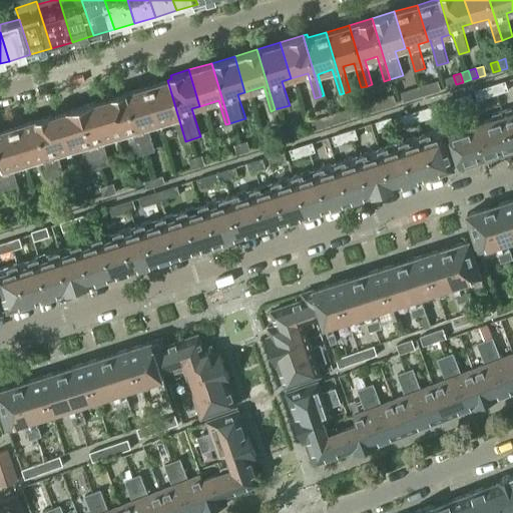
[(449,86),(456,84),(453,75),(446,77),(449,86)]
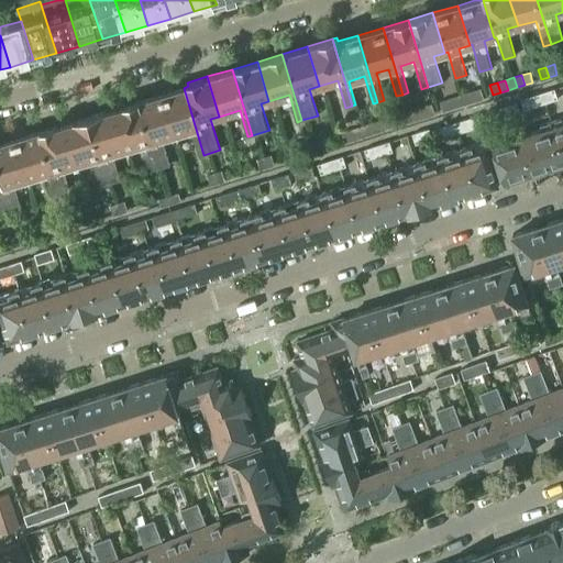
[(481,87),(472,90),(475,100),(484,97),(481,87)]
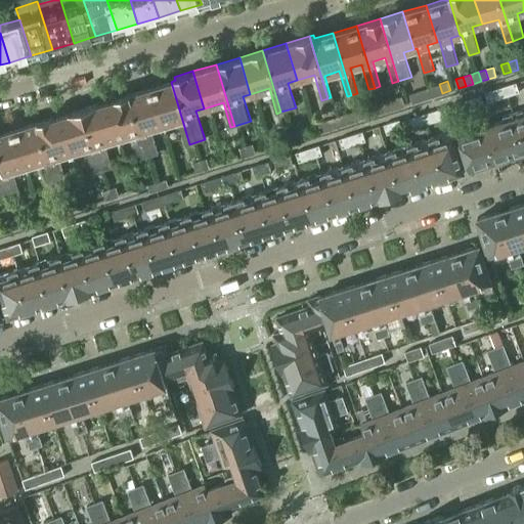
[(171,82),(147,88),(159,126),(178,120),(186,145),(189,144),(171,82)]
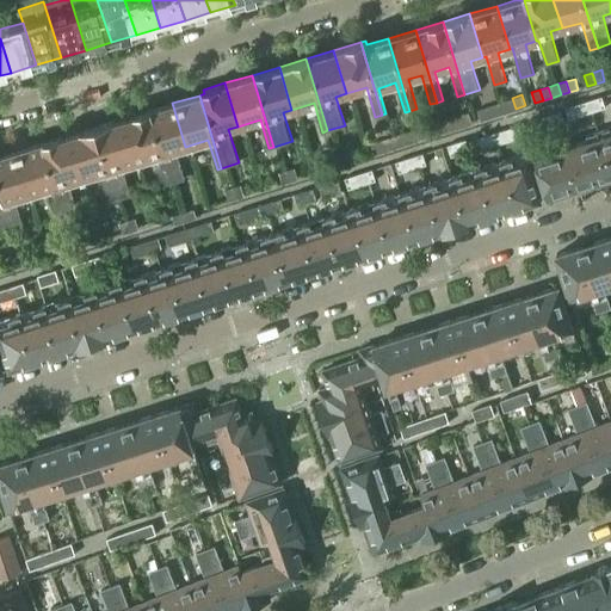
[(593,99),(597,110),(605,106),(602,96),(593,99)]
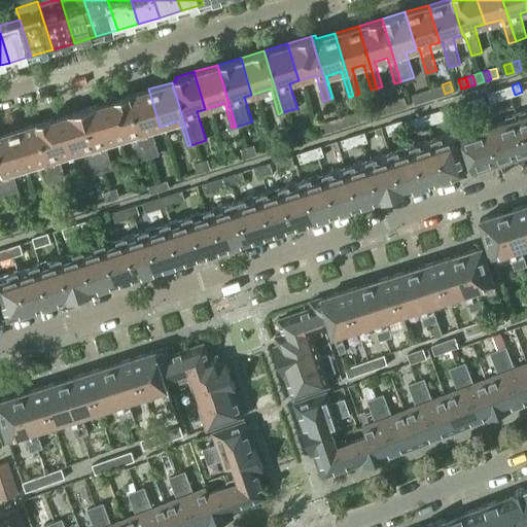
[(437,96),(445,94),(442,84),(434,86),(437,96)]
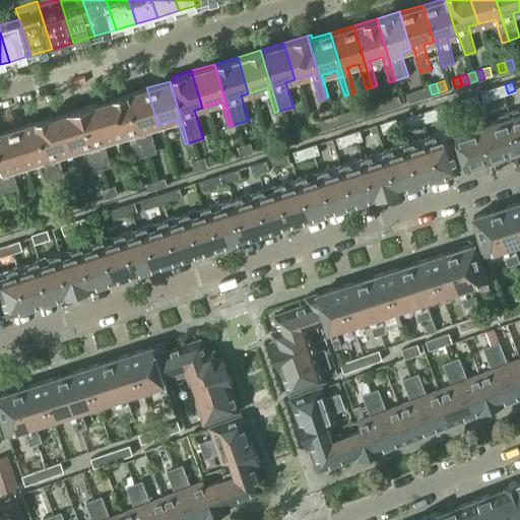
[(497,86),(500,95),(508,93),(505,84),(497,86)]
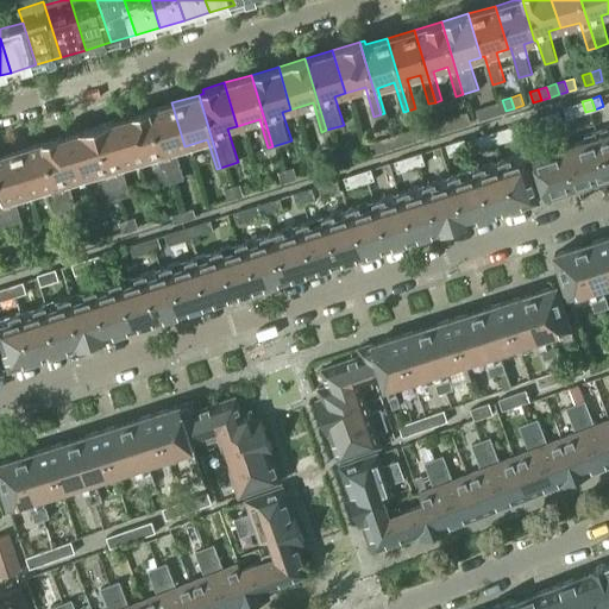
[(506,111),(502,100),(494,102),(496,113),(506,111)]
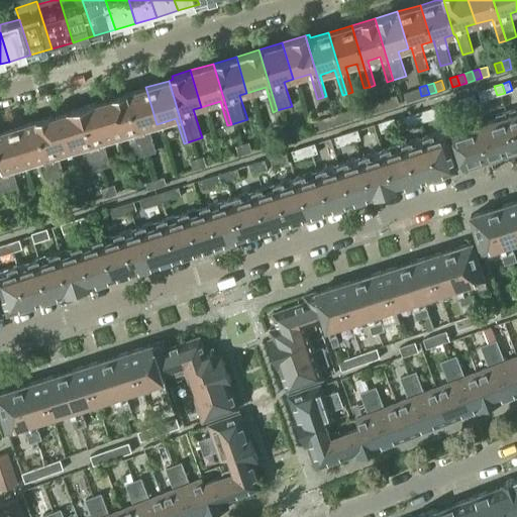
[(487,89),(490,98),(497,95),(494,86),(487,89)]
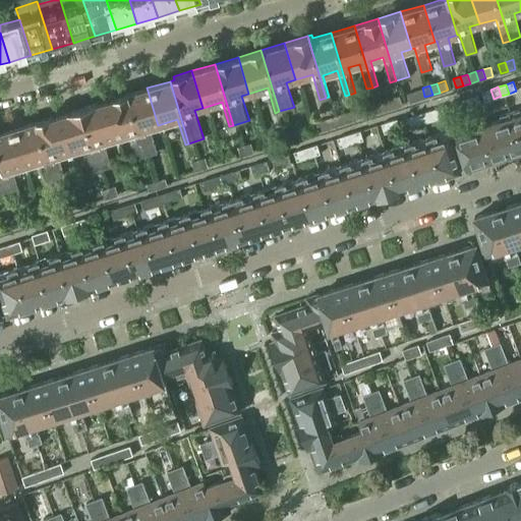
[(151,127),(158,125),(147,88),(123,95),(134,132),(131,133),(139,158),(158,152),(151,127)]
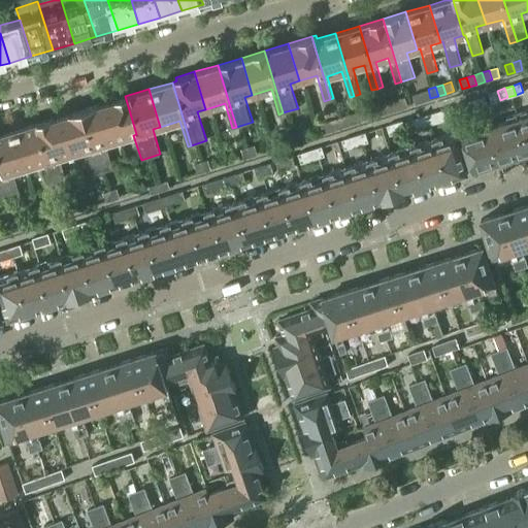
[(423,101),(430,98),(428,89),(420,92),(423,101)]
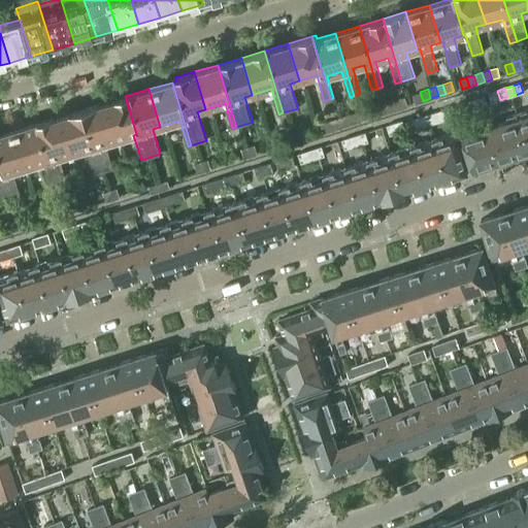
[(500,100),(497,91),(489,93),(492,102),(500,100)]
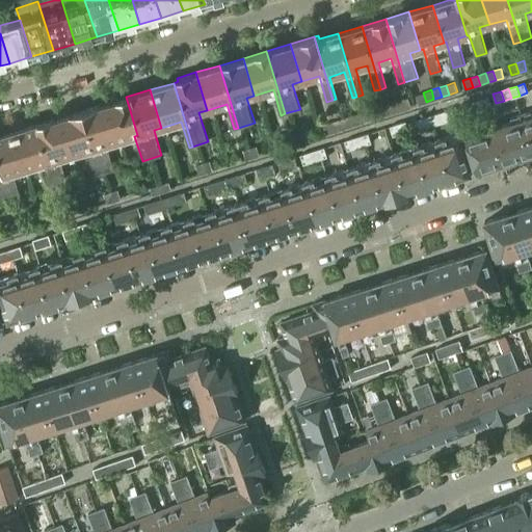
[(426,102),(423,92),(416,95),(419,104),(426,102)]
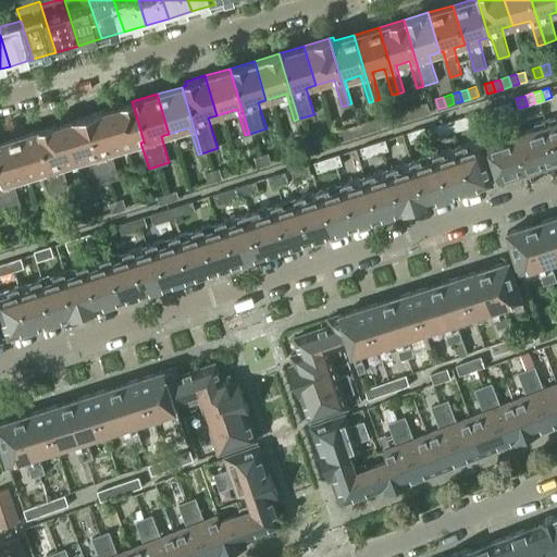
[(132,101),(108,109),(120,149),(140,143),(144,141),(132,101)]
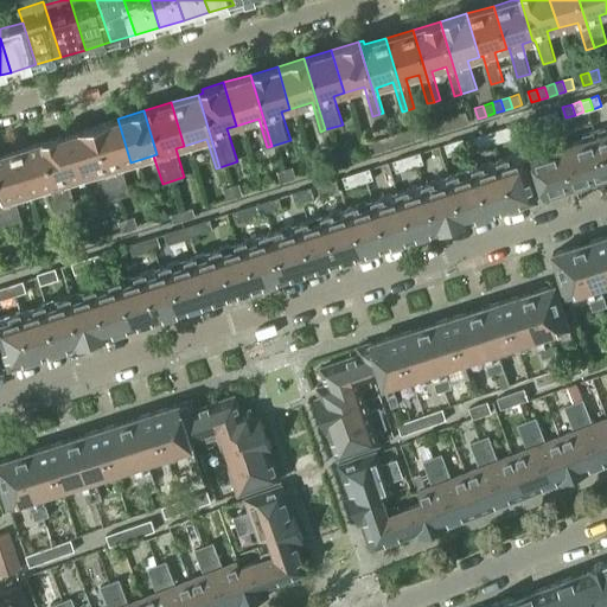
[(549,114),(553,125),(561,121),(557,110),(549,114)]
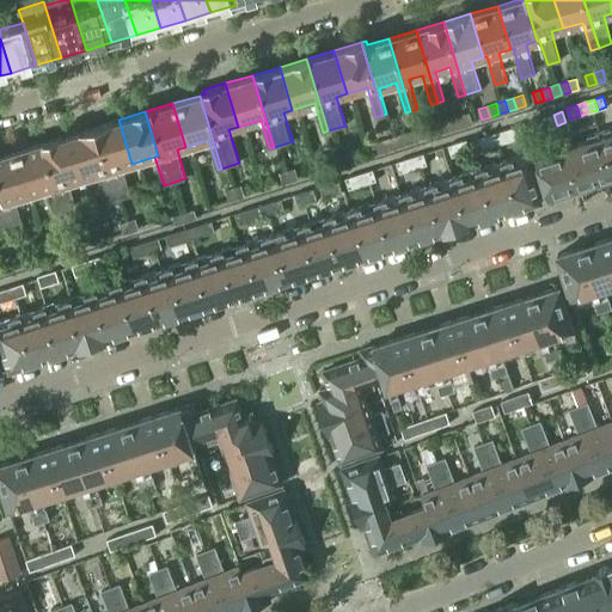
[(469,112),(460,115),(464,127),(472,123),(469,112)]
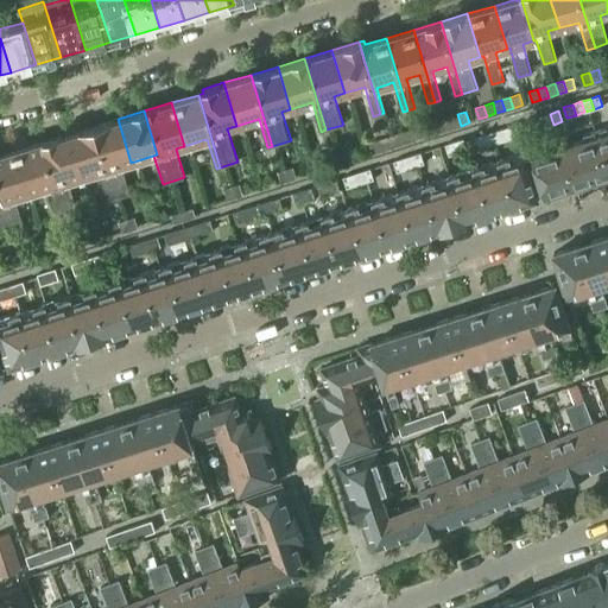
[(453,128),(461,126),(457,114),(449,116),(453,128)]
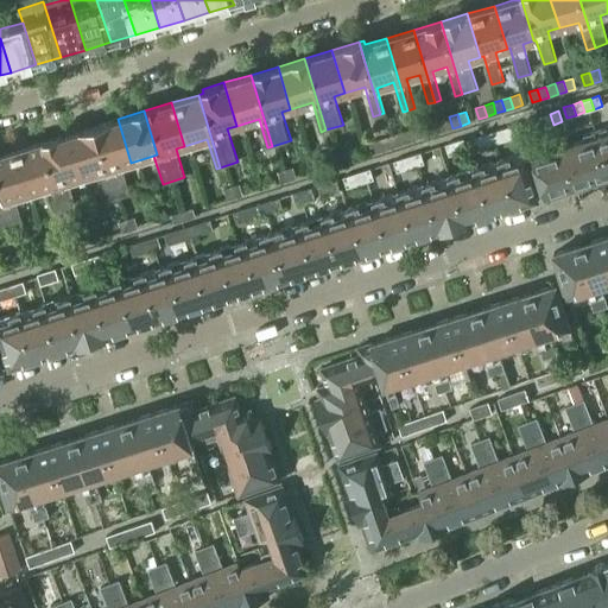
[(540,116),(544,127),(553,125),(550,114),(540,116)]
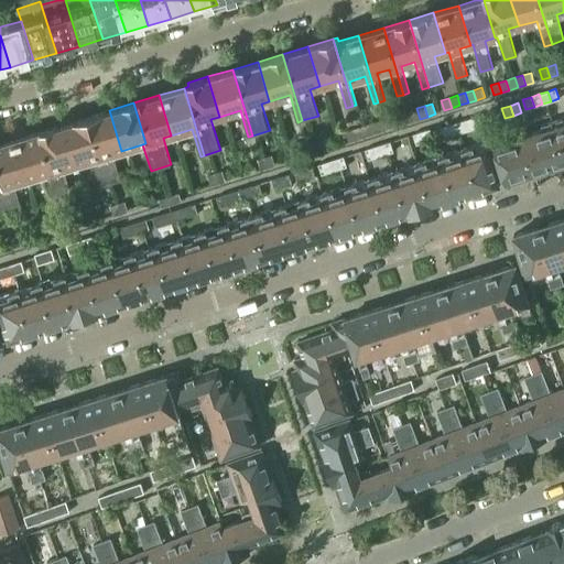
[(408,111),(411,121),(420,119),(416,108),(408,111)]
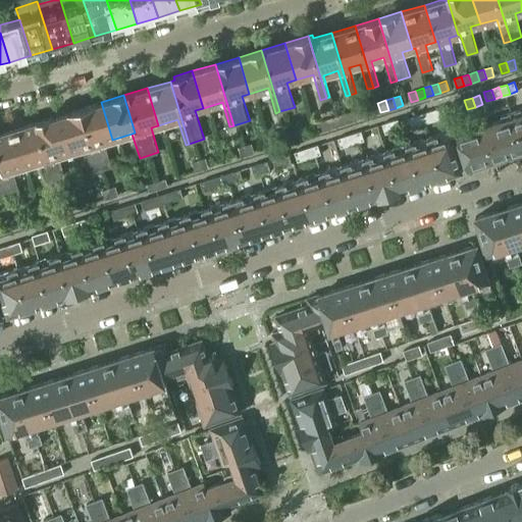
[(456,102),(459,111),(467,109),(464,100),(456,102)]
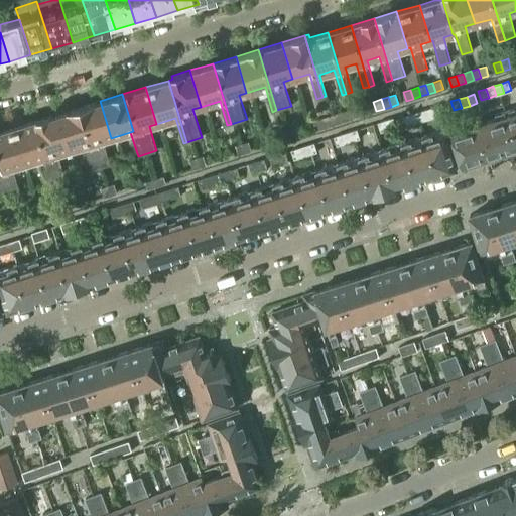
[(104,140),(111,138),(100,101),(77,108),(88,144),(85,145),(92,169),(111,163),(104,140)]
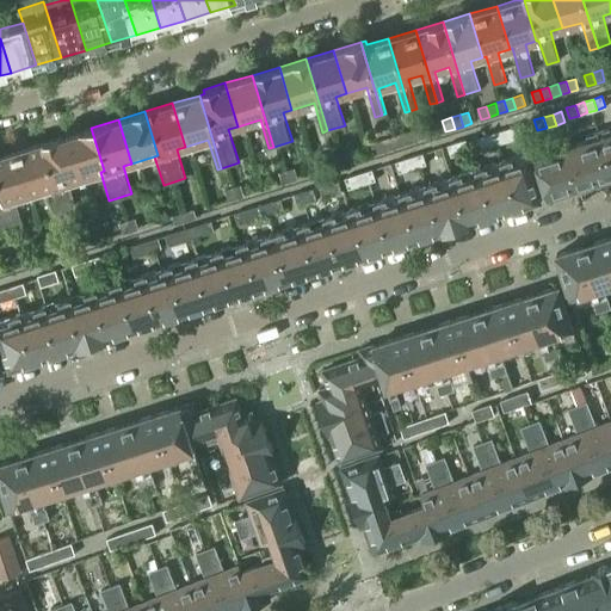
[(537,130),(534,119),(525,123),(529,134),(537,130)]
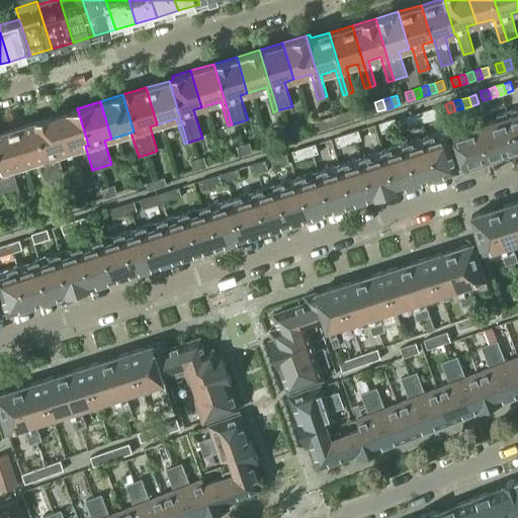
[(370,113),(377,111),(374,102),(367,104),(370,113)]
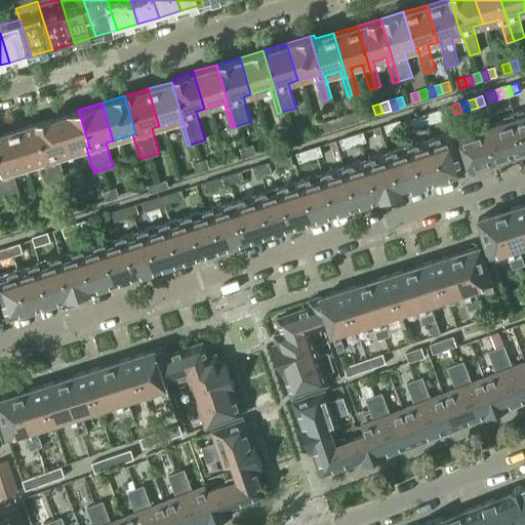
[(372,106),(365,108),(367,118),(375,115),(372,106)]
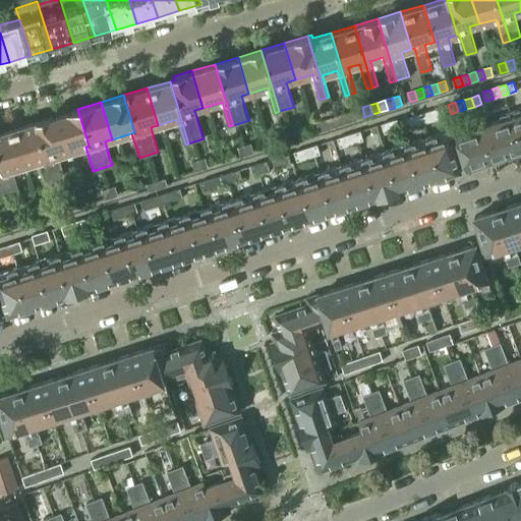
[(445,117),(442,107),(433,109),(437,119),(445,117)]
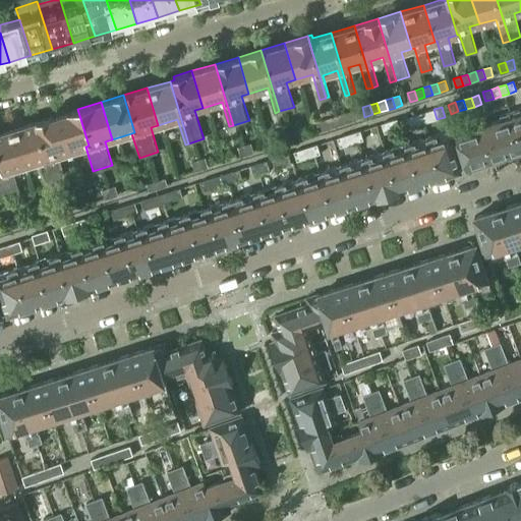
[(77,109),(55,116),(65,153),(85,147),(89,146),(77,109)]
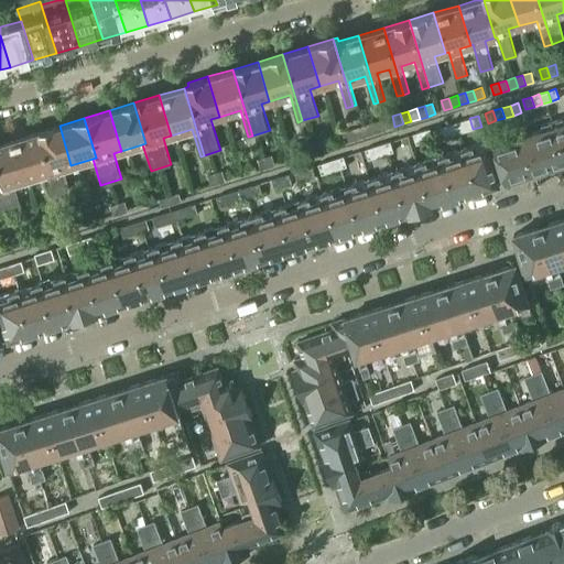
[(462,121),(465,131),(473,129),(469,118),(462,121)]
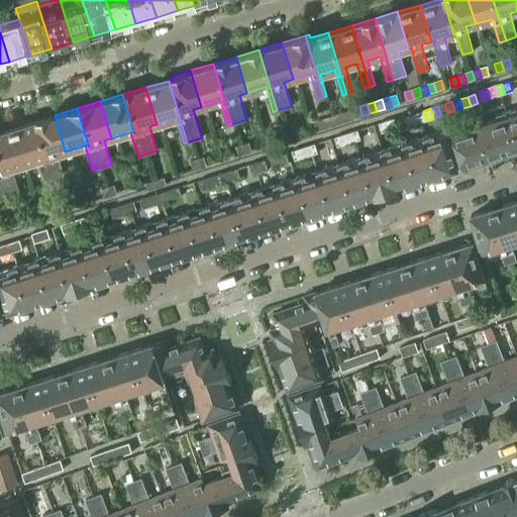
[(350,109),(343,111),(346,121),(353,118),(350,109)]
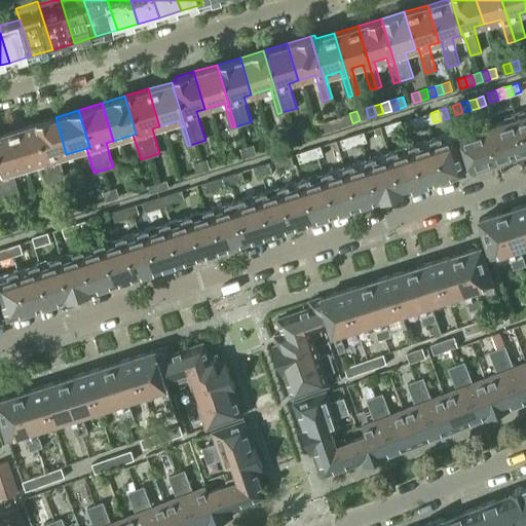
[(345,125),(352,123),(349,113),(342,116),(345,125)]
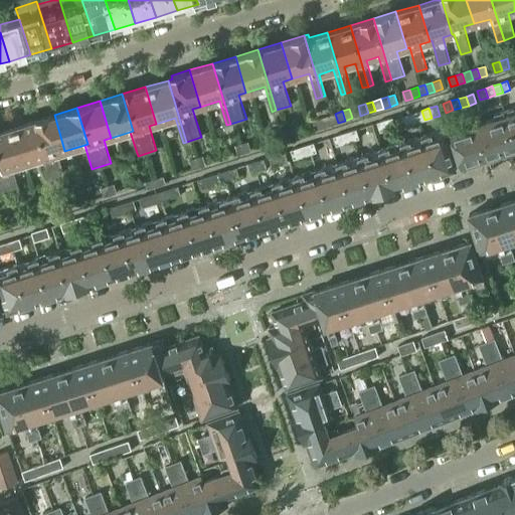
[(413,113),(416,123),(424,120),(421,111),(413,113)]
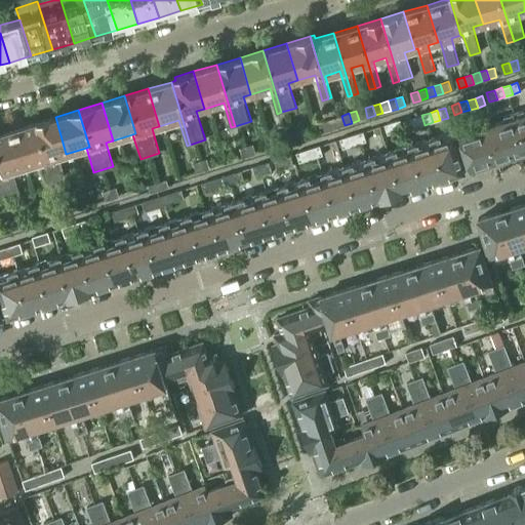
[(524,113),(515,117),(524,148),(524,113)]
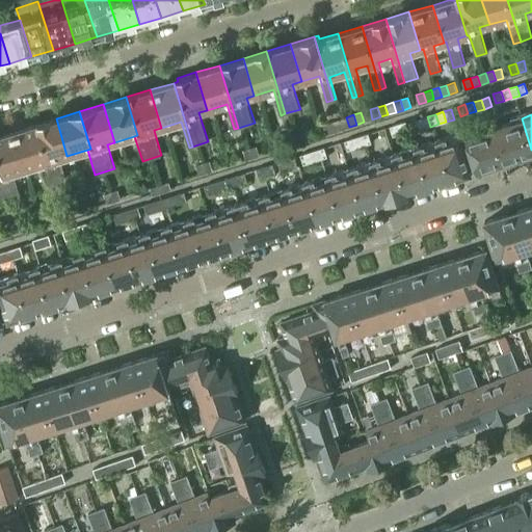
[(419,118),(422,129),(430,127),(427,116),(419,118)]
